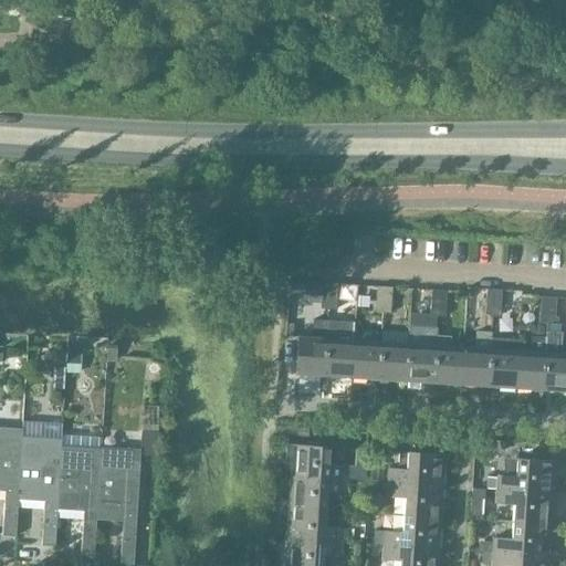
[(484,19),(495,16),(490,2),(480,7),(484,19)]
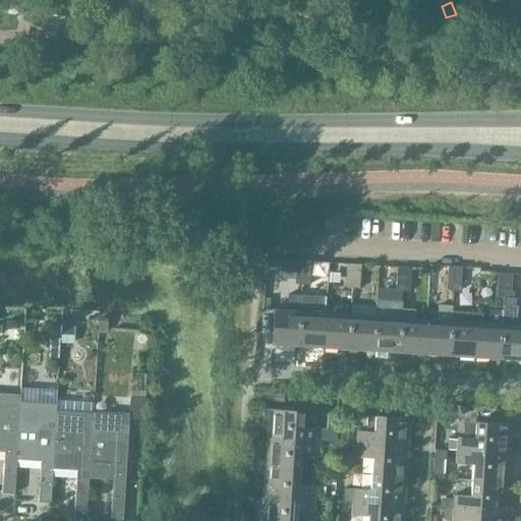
[(282,259),(270,258),(269,271),(281,272),(282,259)]
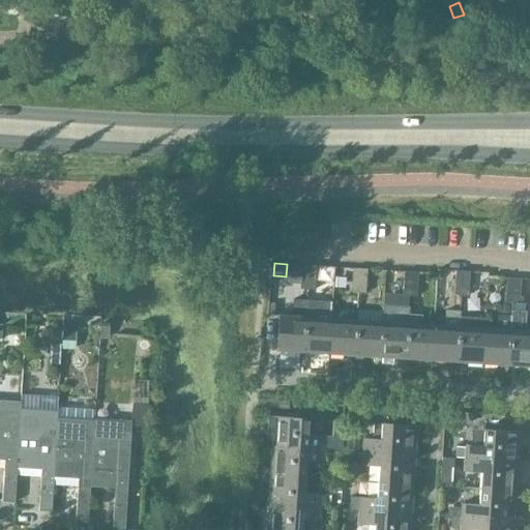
[(291,264),(289,284),(300,284),(301,276),(315,277),(315,266),(301,265),(291,264)]
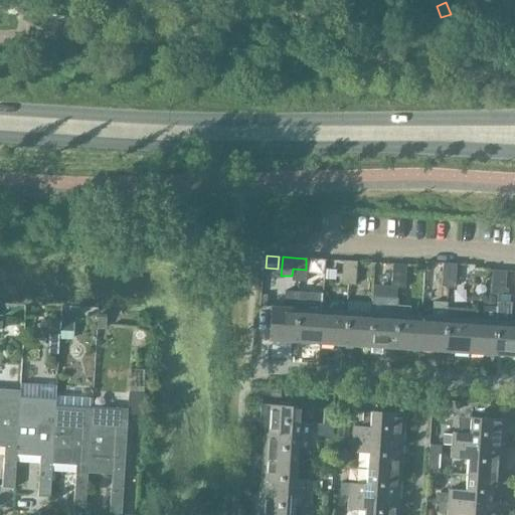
[(344,262),(343,273),(356,274),(356,263),(344,262)]
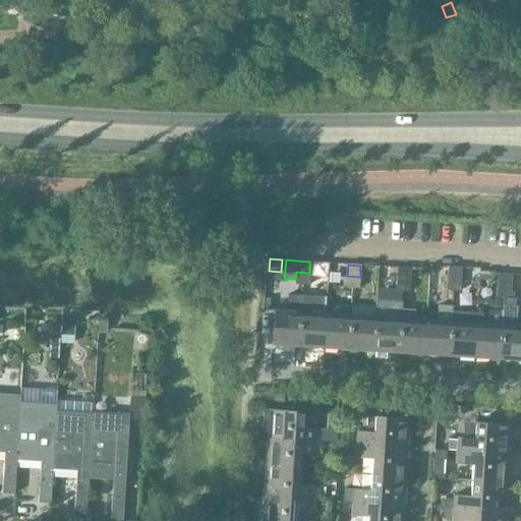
[(448,267),(448,279),(461,280),(462,268),(448,267)]
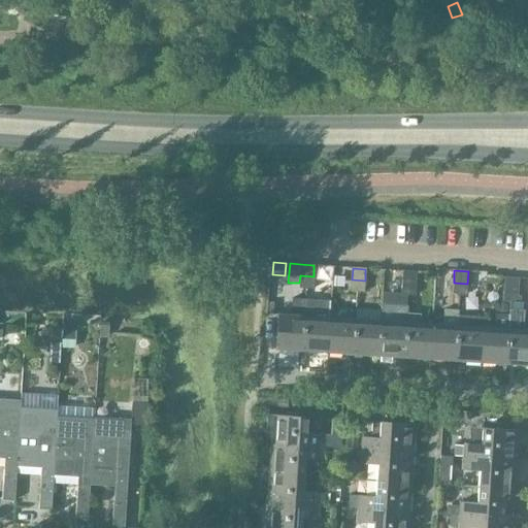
[(403,271),(402,283),(416,284),(416,272),(403,271)]
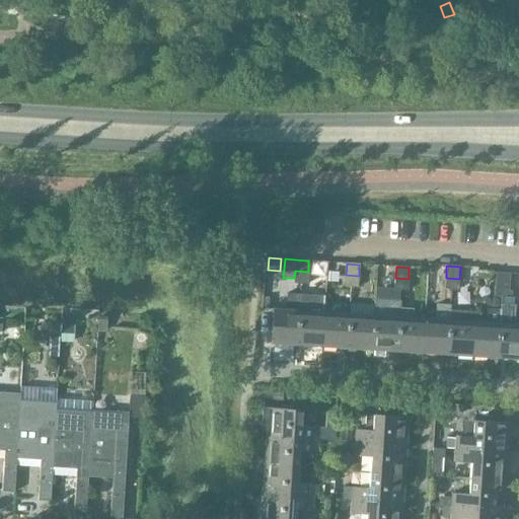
[(308,272),(295,271),(294,283),(307,283),(308,272)]
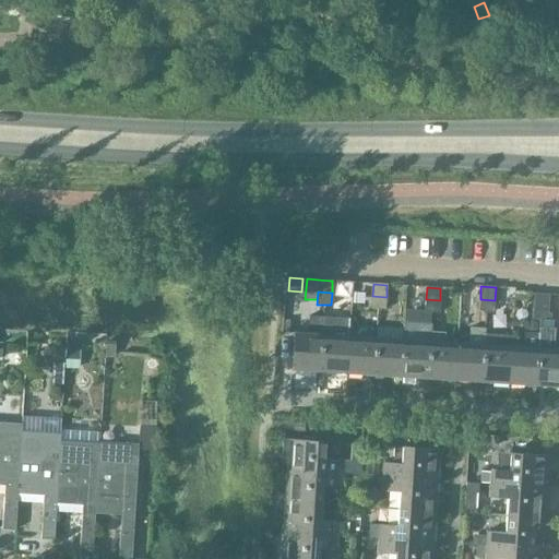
[(535,294),(534,307),(549,308),(549,295),(535,294)]
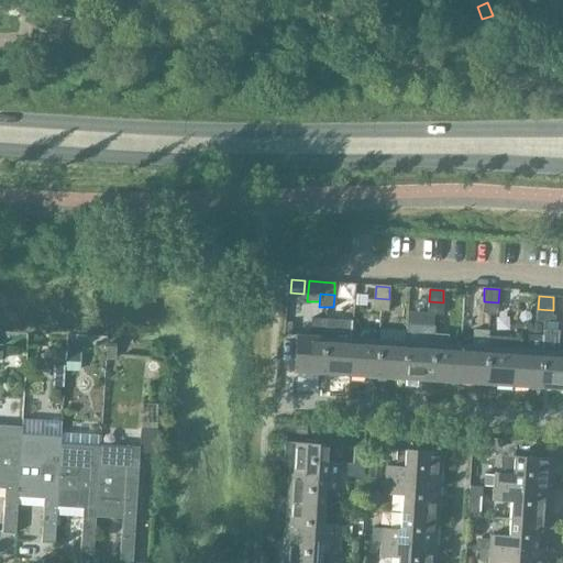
[(389,299),(375,298),(374,310),(388,311),(389,299)]
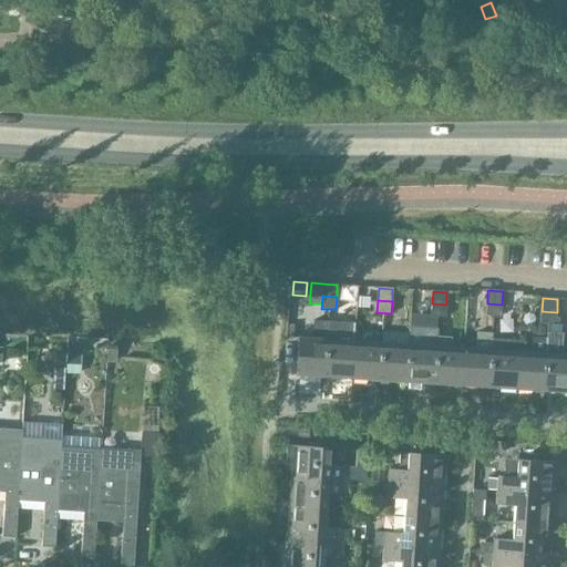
[(446,305),(432,303),(432,316),(445,317),(446,305)]
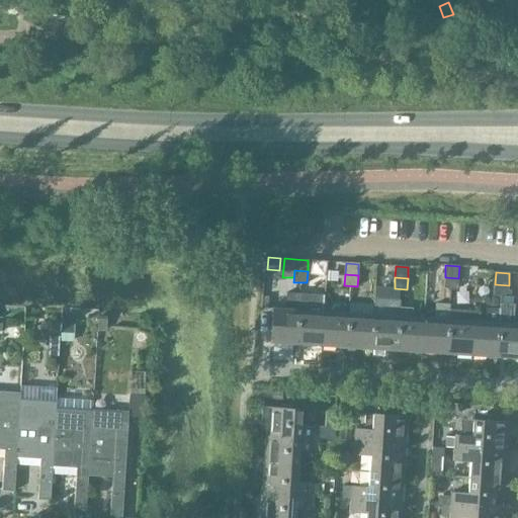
[(458,278),(445,277),(444,288),(457,289),(458,278)]
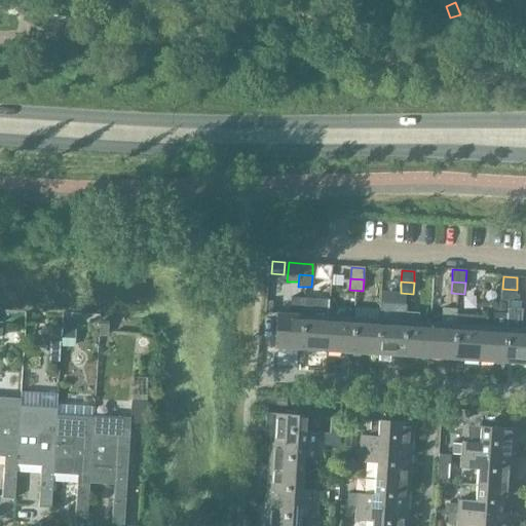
[(517,290),(502,289),(502,300),(516,301),(517,290)]
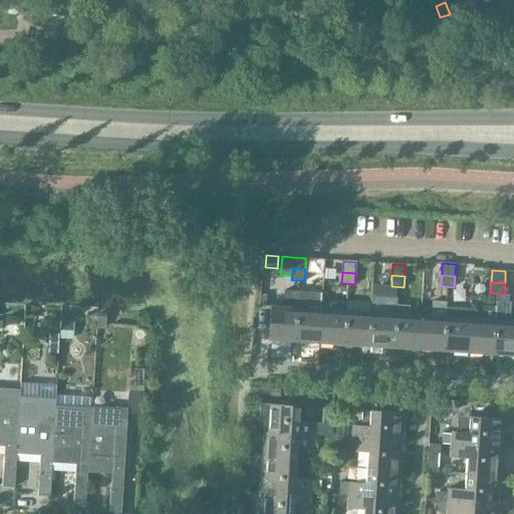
[(295,341),(297,307),(298,292),(284,291),(283,306),(271,305),(269,339),(295,341)]
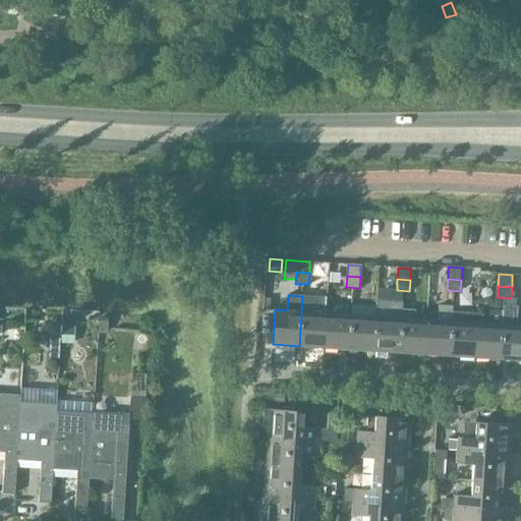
[(377,316),(374,351),(400,352),(402,309),(402,303),(378,301),(377,316)]
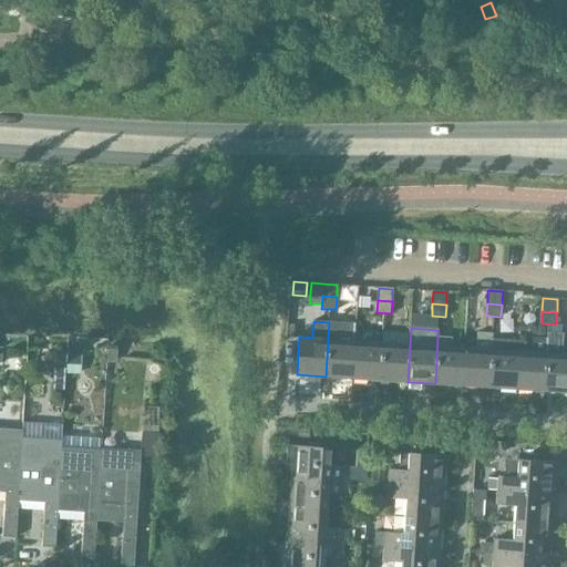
[(462,385),(490,388),(492,350),(492,340),(493,333),(477,332),(476,349),(465,348),(462,385)]
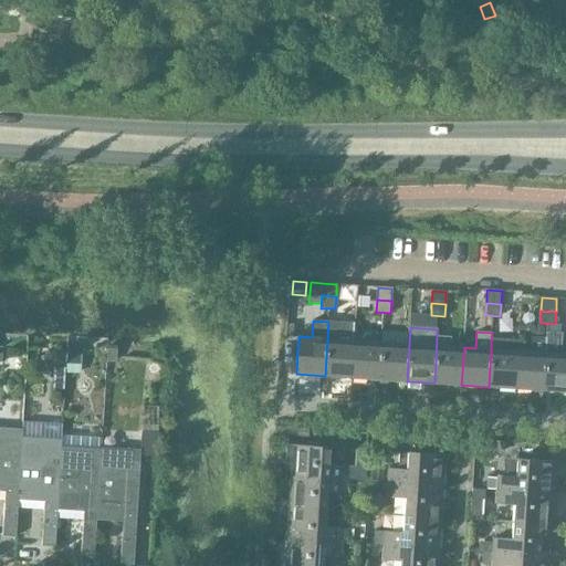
[(546,353),(544,390),(565,391),(565,354),(561,354),(562,333),(546,332),(545,338),(547,338),(546,353)]
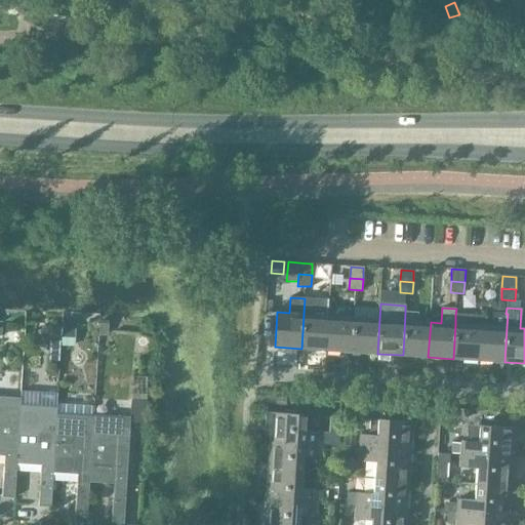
[(403,355),(428,357),(431,322),(418,321),(419,313),(405,312),(403,355)]
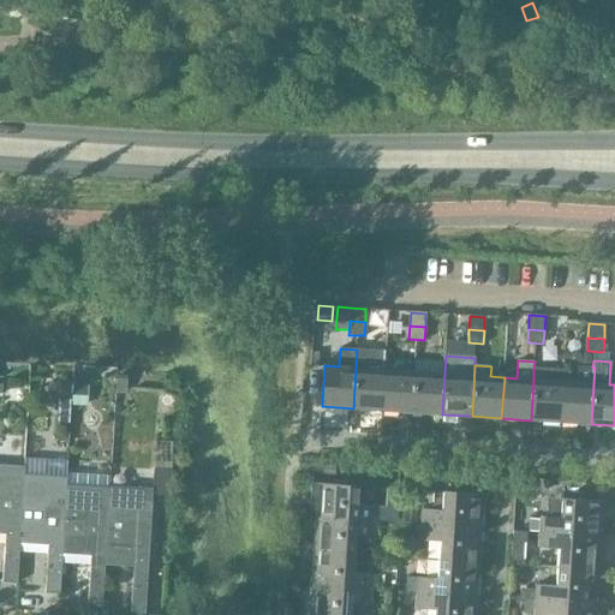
[(591,424),(593,383),(595,368),(577,366),(577,382),(563,381),(561,422),(591,424)]
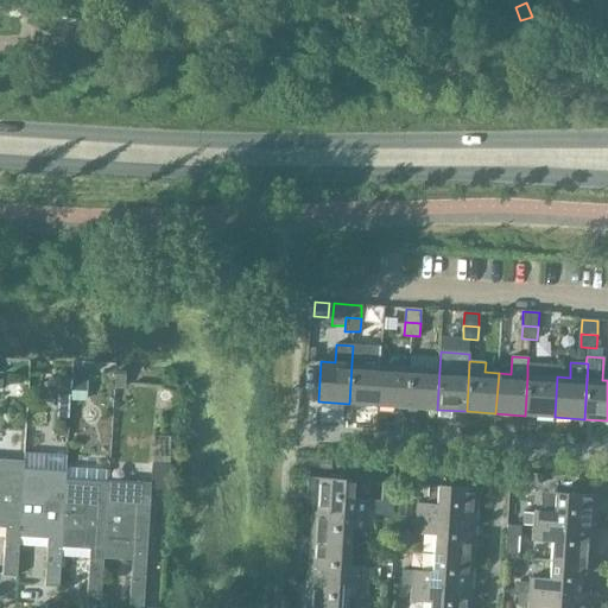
[(349,404),(378,406),(381,365),(352,363),(349,404)]
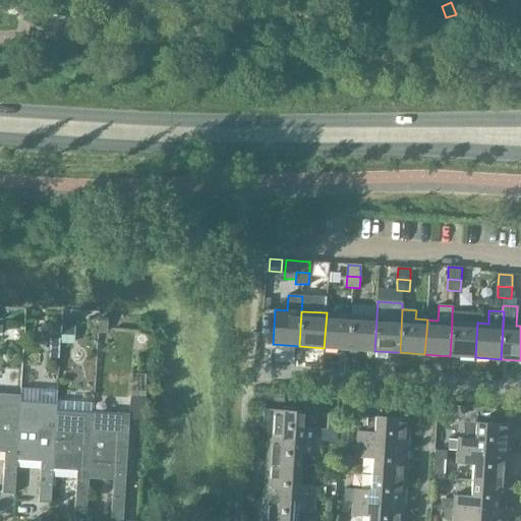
[(324,348),(349,349),(351,314),(327,312),(324,348)]
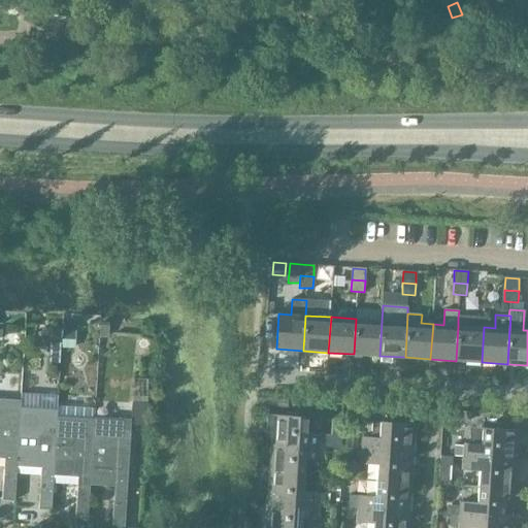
[(458,326),(456,361),(477,362),(482,362),(484,327),(485,318),(458,317),(458,326)]
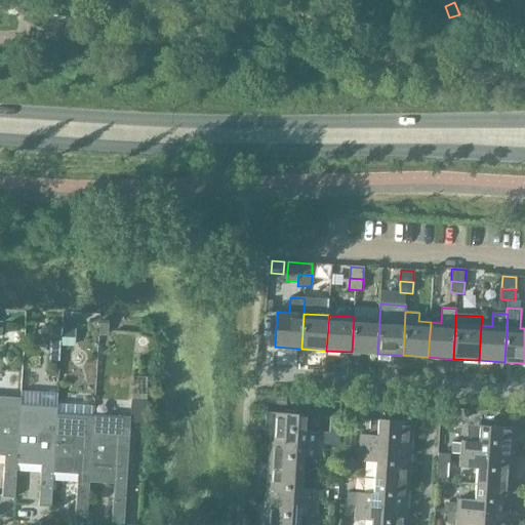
[(352,352),(377,354),(379,319),(354,317),(352,352)]
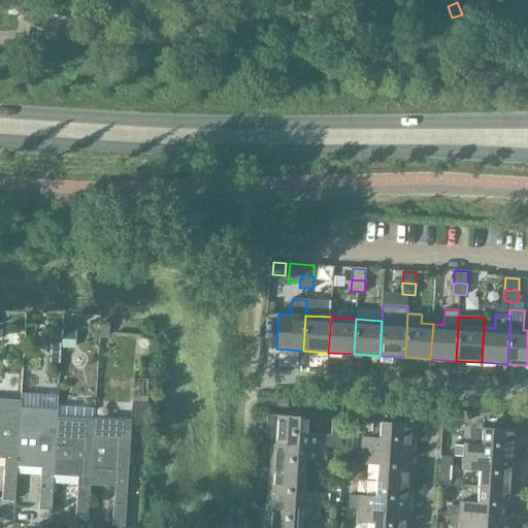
[(63,330),(62,345),(75,345),(76,331),(63,330)]
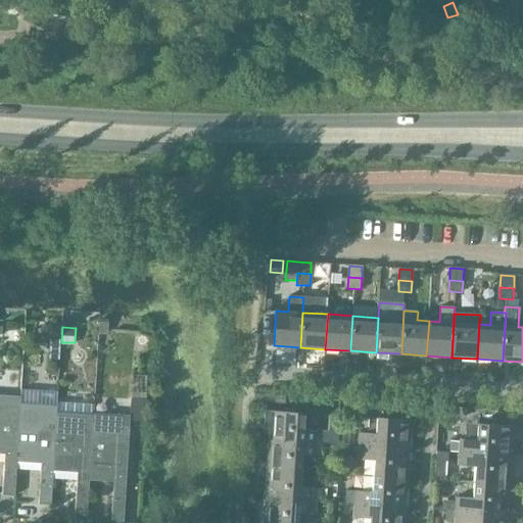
[(60,359),(61,342),(61,339),(50,338),(49,358),(60,359)]
